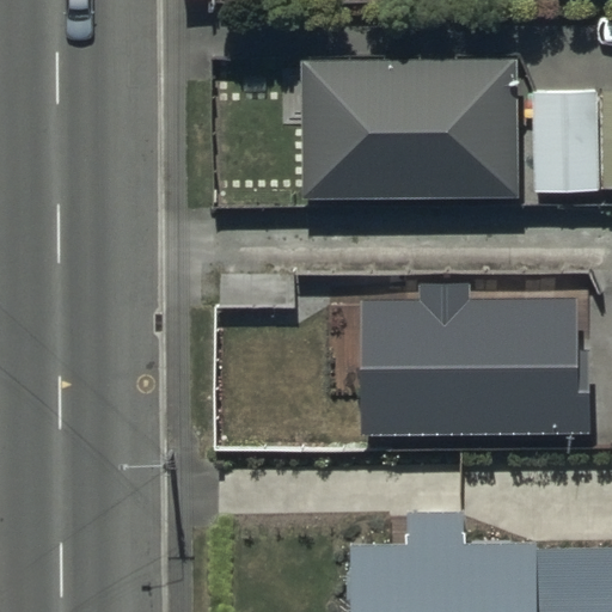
[(305,59),(305,196),(513,195),(512,57),(305,59)]
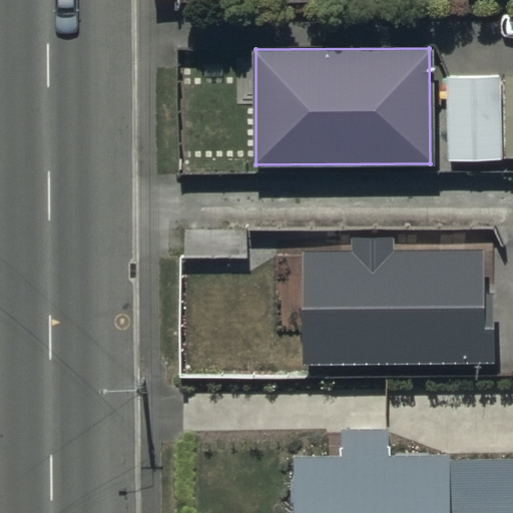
[(512,74),(500,75),(500,157),(512,157),(512,74)]
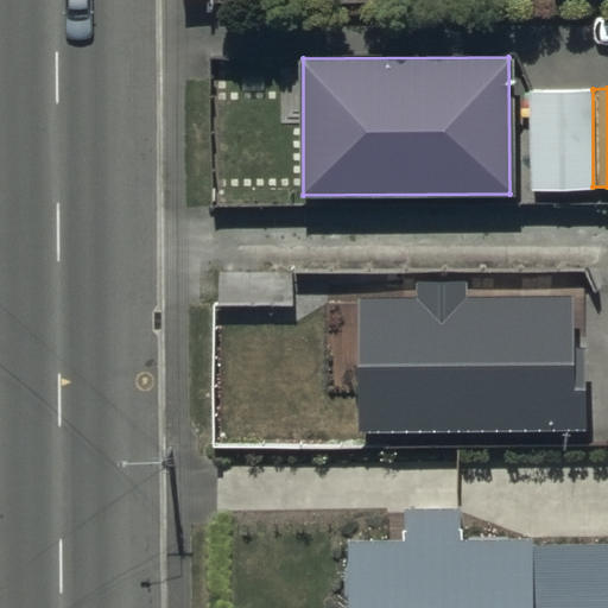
[(593,187),(593,89),(527,89),(529,188),(593,187)]
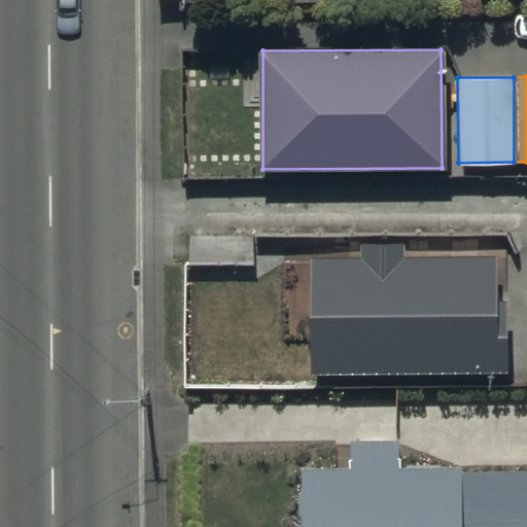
[(309,262),(309,375),(489,375),(489,262),(309,262)]
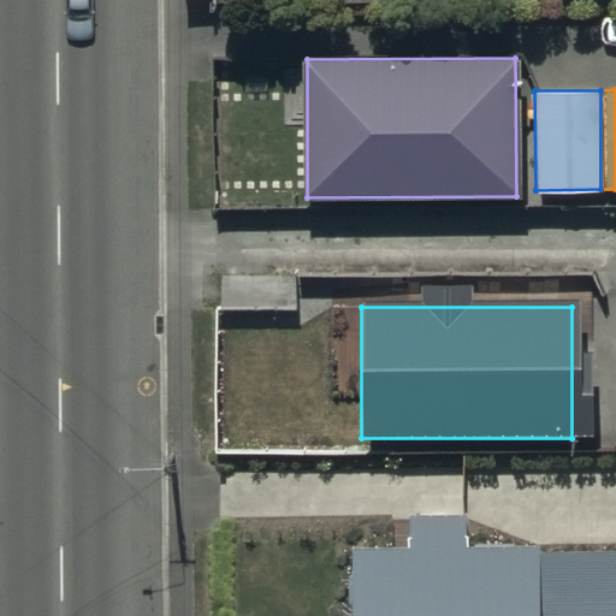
[(615,348),(598,348),(597,437),(615,437),(615,348)]
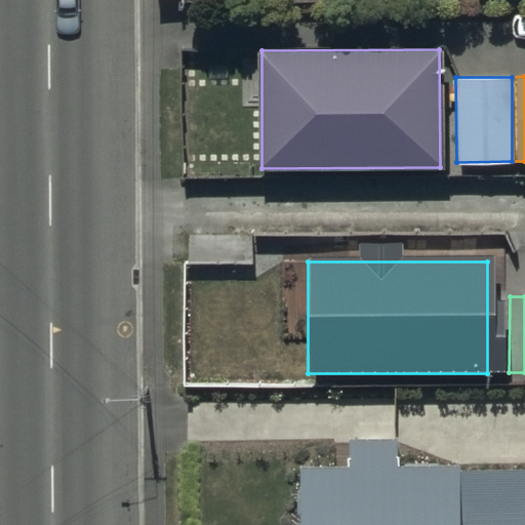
[(297,465),(297,524),(524,524),(524,463),(397,466),(396,438),(345,438),(346,463),(297,465)]
